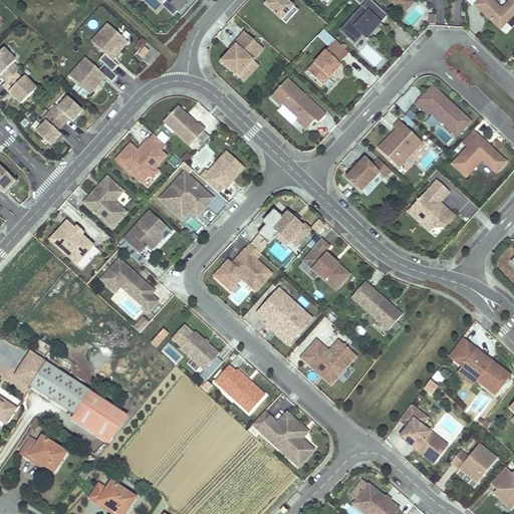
[(168,0),(163,7),(173,16),(184,3),(180,0),(168,0)]
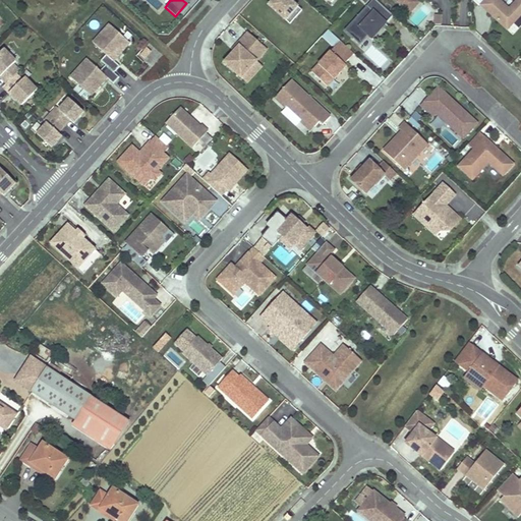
[(297,6),(290,0),(272,0),(268,5),(285,19),(297,6)]
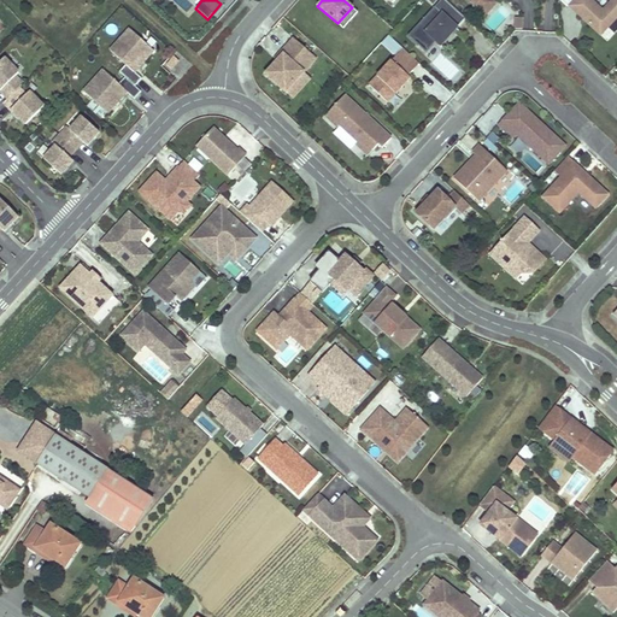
[(454,28),(464,17),(445,0),(439,0),(407,35),(425,51),(434,41),(441,33),(444,35),(452,25),(454,28)]
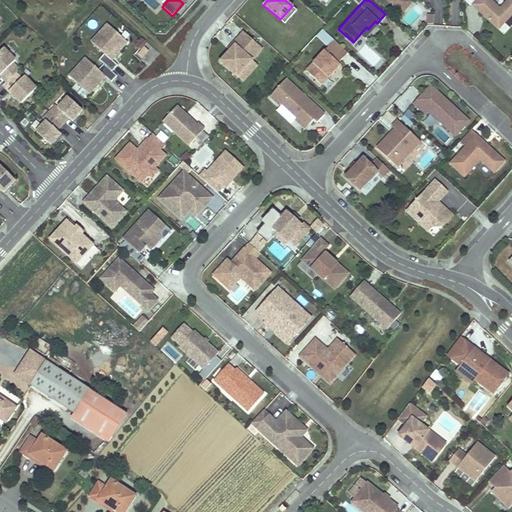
[(401,12),(411,2),(408,0),(402,0),(396,7),(401,12)]
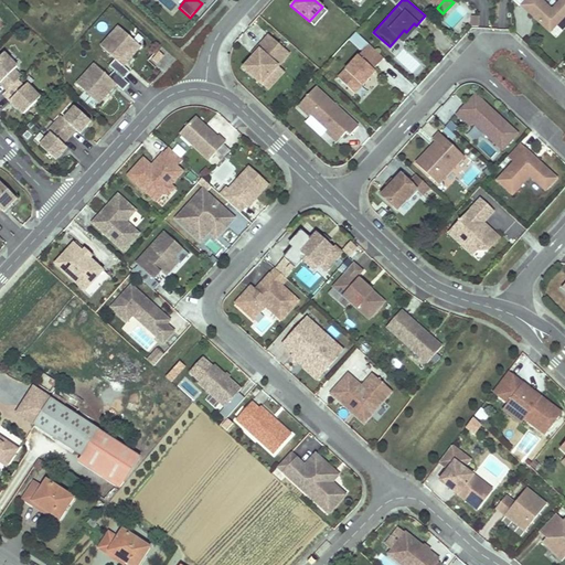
[(564,0),(558,0),(551,9),(541,0),(524,0),(521,4),(533,17),(534,16),(536,19),(535,19),(542,25),(555,24),(564,14),(564,0)]
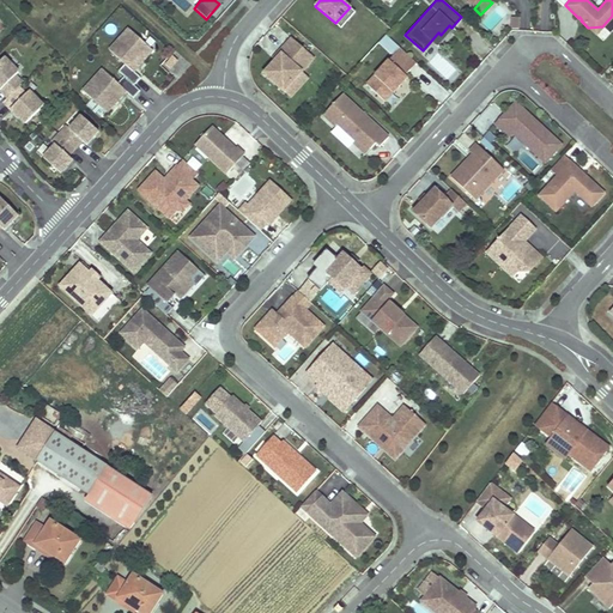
[(340,28),(354,12),(350,7),(335,23),(340,28)]
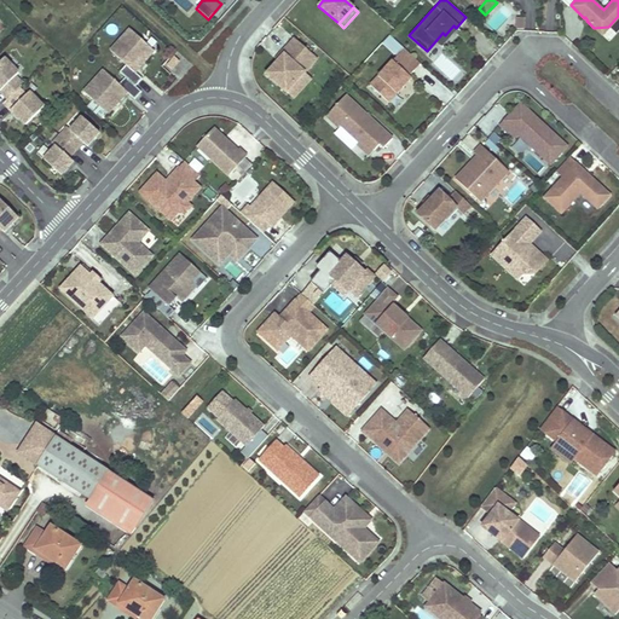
[(128,67),(148,45),(123,23),(104,45),(119,59),(113,65),(128,80),(136,73),(128,67)]
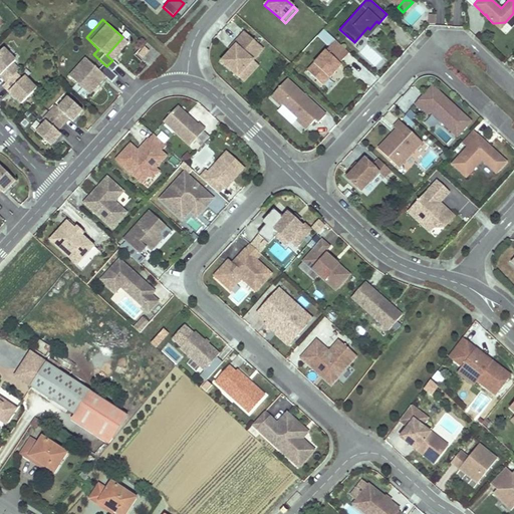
[(365,38),(378,23),(376,21),(369,29),(367,27),(361,34),(365,38)]
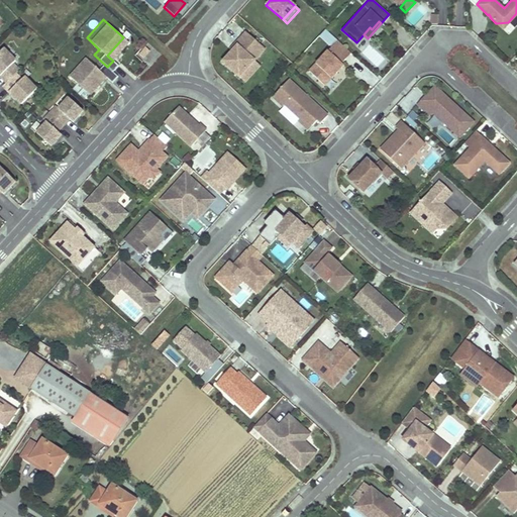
[(254,62),(265,49),(245,32),(235,45),(237,46),(232,53),(222,64),(239,78),(254,62)]
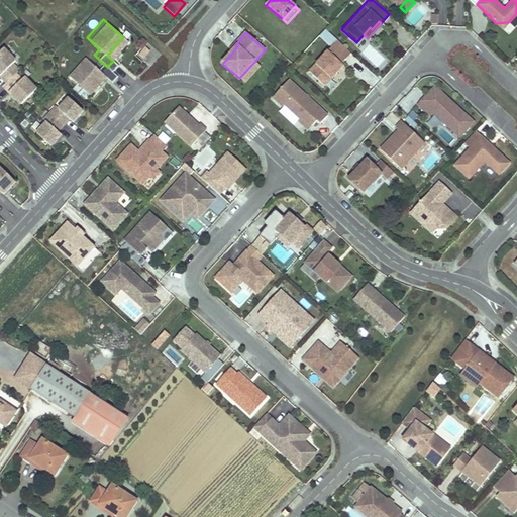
[(339,68),(342,65),(341,63),(350,53),(336,40),(308,71),(324,85),(337,71),(335,69),(338,66),(339,68)]
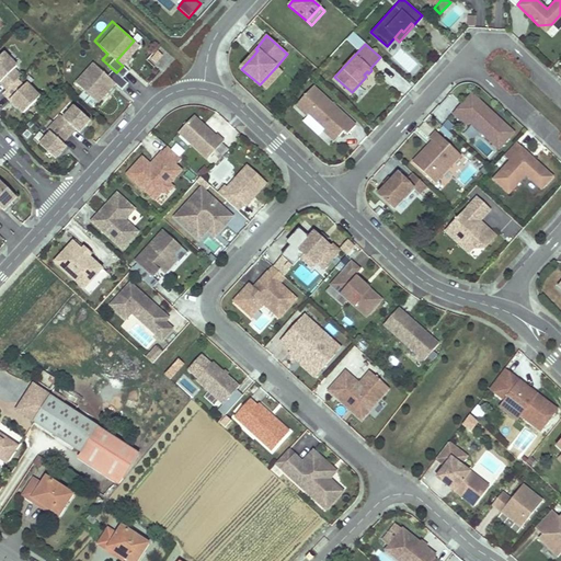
[(21,77),(24,73),(18,66),(21,64),(8,49),(0,57),(0,82),(7,90),(21,77)]
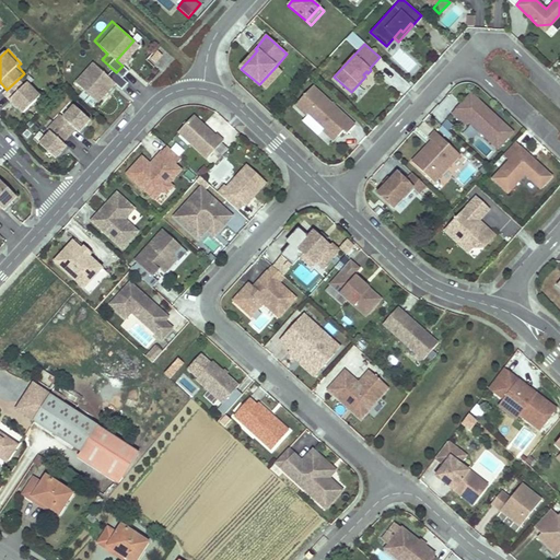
[(159,51),(151,59),(156,63),(163,56),(159,51)]
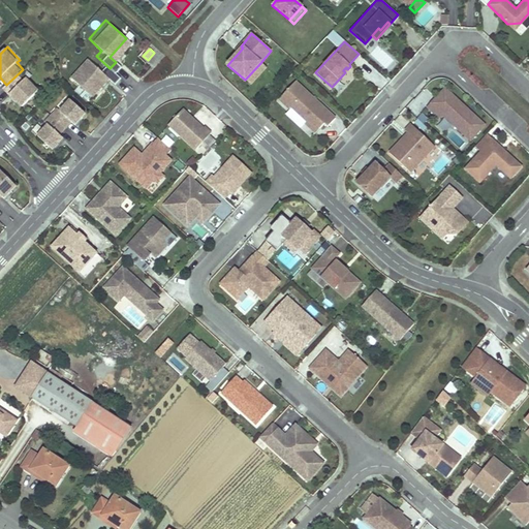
[(89,61),(72,79),(92,97),(109,80),(115,86),(121,79),(110,68),(107,67),(102,72),(89,61)]
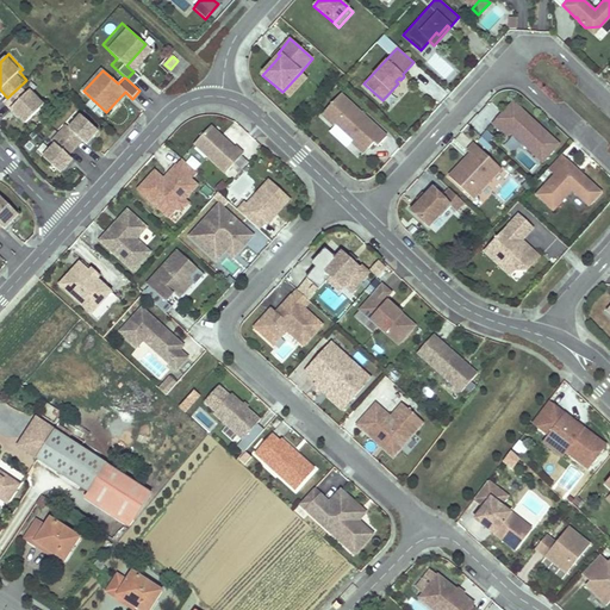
[(290,98),(307,78),(300,73),(282,92),(290,98)]
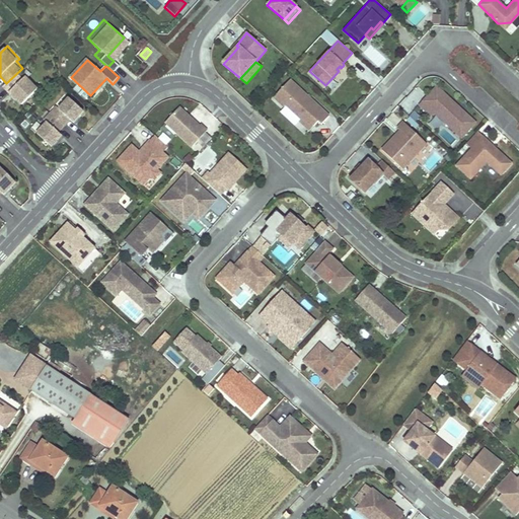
[(21,105),(41,87),(28,75),(25,77),(19,71),(6,83),(3,87),(21,105)]
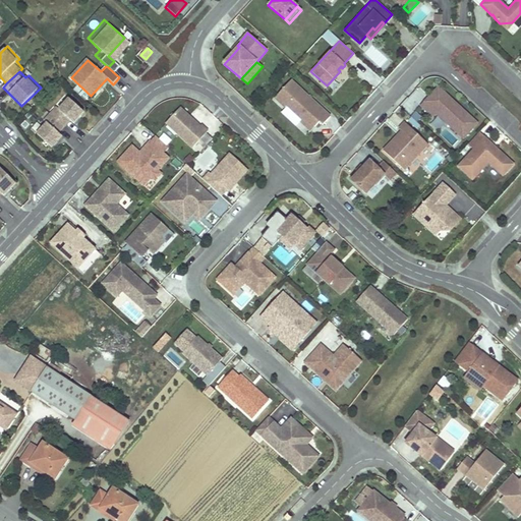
[(330,116),(291,81),(275,99),(285,108),(287,107),(302,120),(303,121),(305,118),(315,127),(320,123),(322,125),(330,116)]
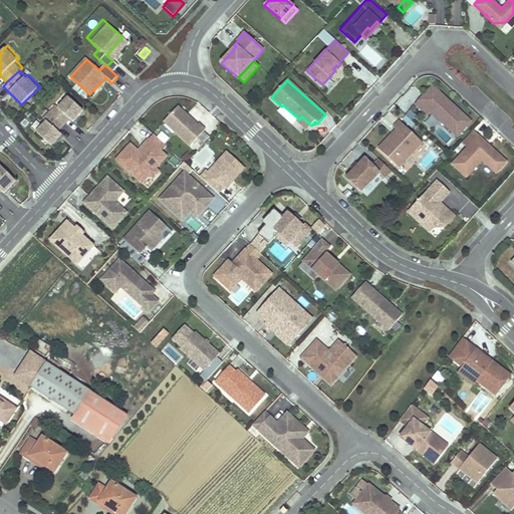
[(443,93),(433,84),(428,90),(438,99),(443,93)]
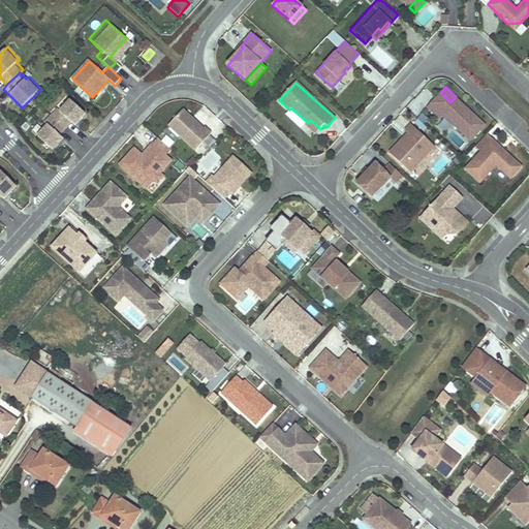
[(486,123),(456,96),(450,102),(440,93),(428,106),(440,117),(443,113),(471,138),(486,123)]
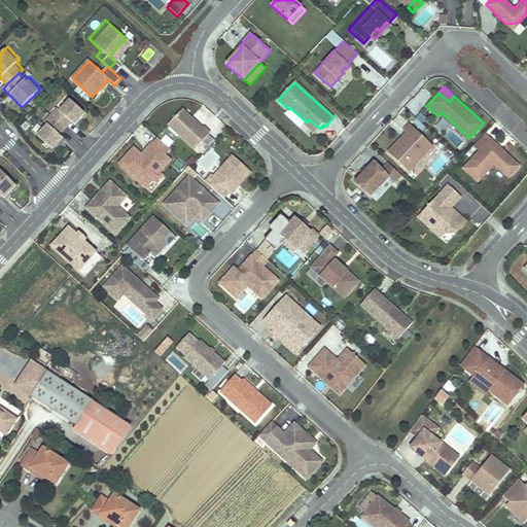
[(64,129),(70,121),(74,126),(84,113),(70,101),(60,111),(58,109),(50,116),(64,129)]
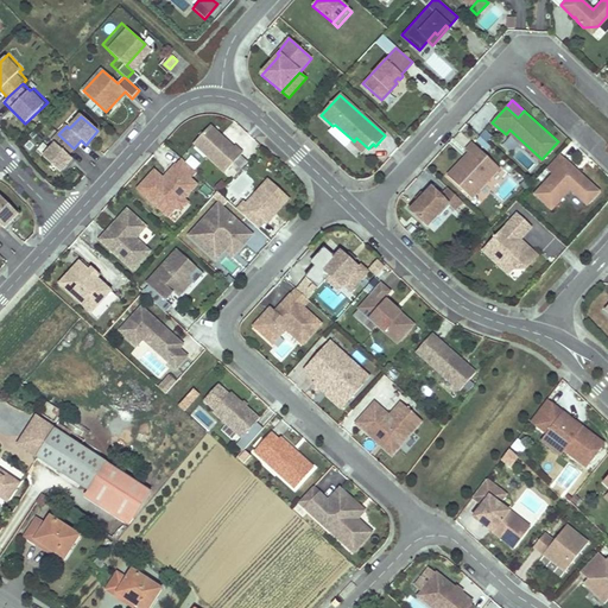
[(233,147),(209,126),(192,144),(207,156),(223,172),(242,153),(234,146),(233,147)]
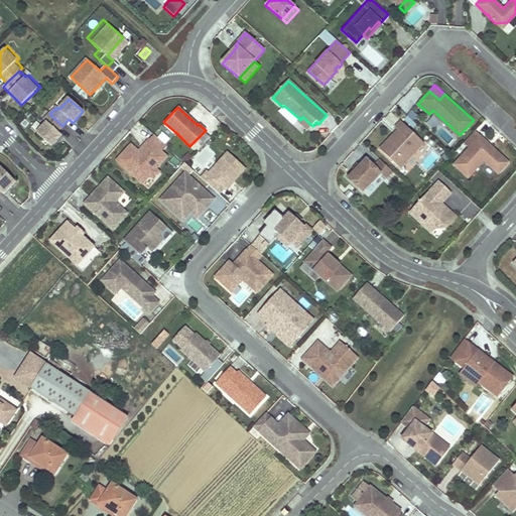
[(416,116),(411,111),(406,115),(412,120),(416,116)]
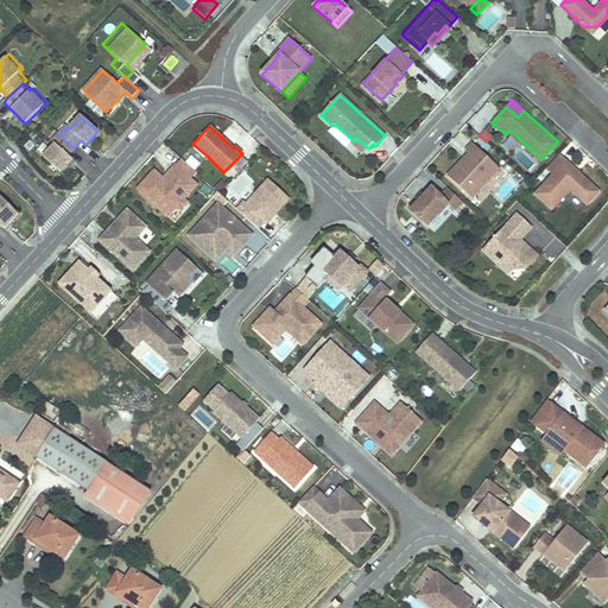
[(71,159),(68,156),(74,149),(58,134),(51,143),(55,145),(43,158),(59,172),(71,159)]
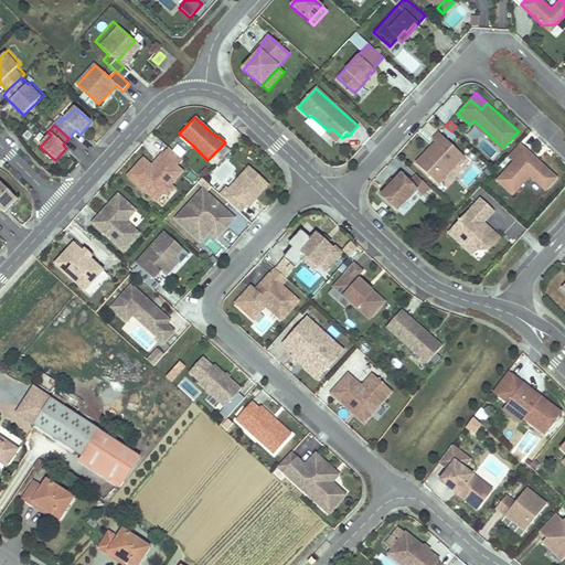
[(342,138),(331,128),(329,131),(328,130),(326,132),(337,144),(342,138)]
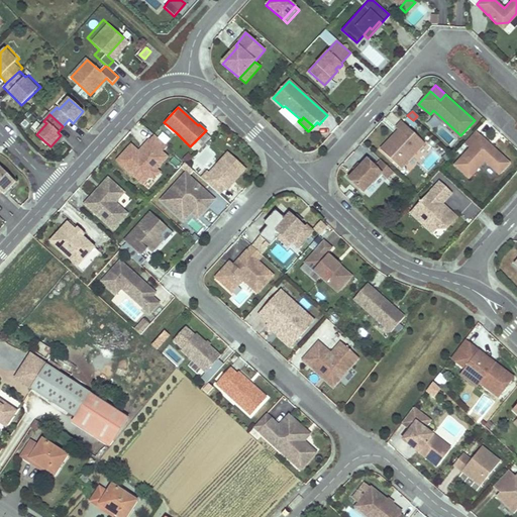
[(380,149),(401,168),(424,142),(402,121),(396,127),(398,130),(401,132),(397,136),(395,133),(380,149)]
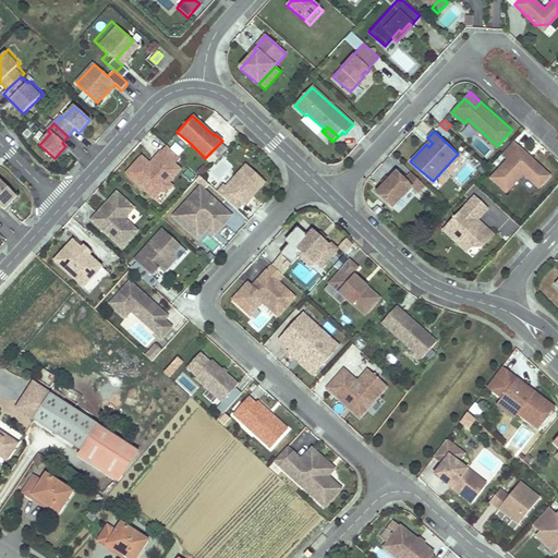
[(190,143),(177,132),(169,140),(182,152),(190,143)]
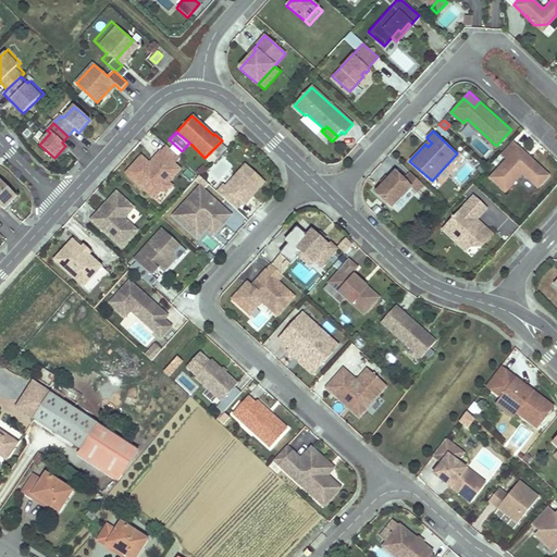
[(548,175),(529,158),(527,160),(517,151),(519,148),(511,141),(499,155),(506,159),(489,178),(504,193),(521,173),(536,187),(548,175)]
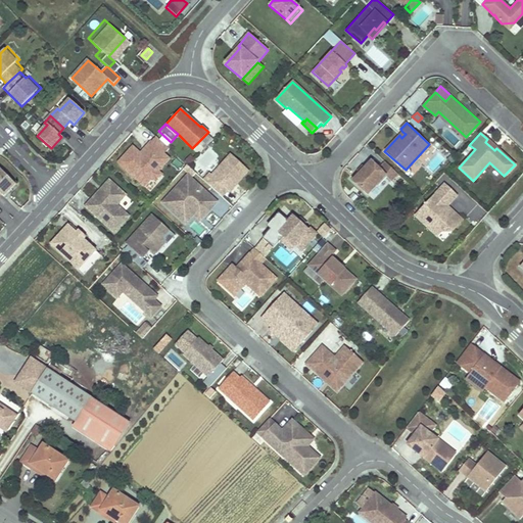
[(199,154),(214,139),(207,134),(194,149),(199,154)]
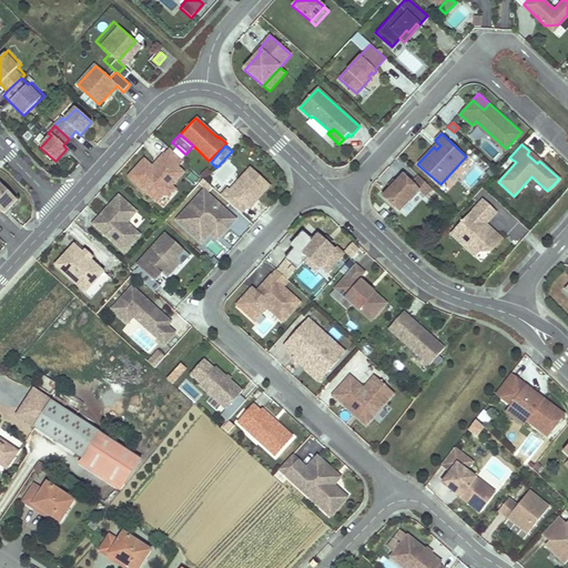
[(184,162),(170,149),(164,155),(179,168),(184,162)]
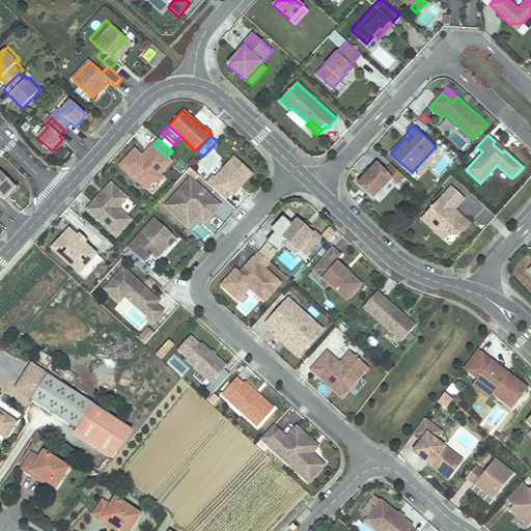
[(504,150),(495,141),(493,144),(502,152),(504,150)]
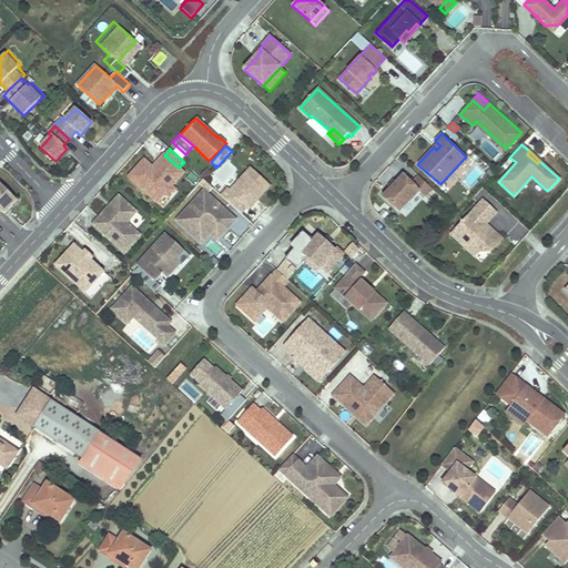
[(179,168),(164,155),(156,163),(162,168),(158,172),(152,168),(144,160),(129,178),(156,203),(165,194),(162,190),(168,183),(171,188),(184,173),(179,168)]
